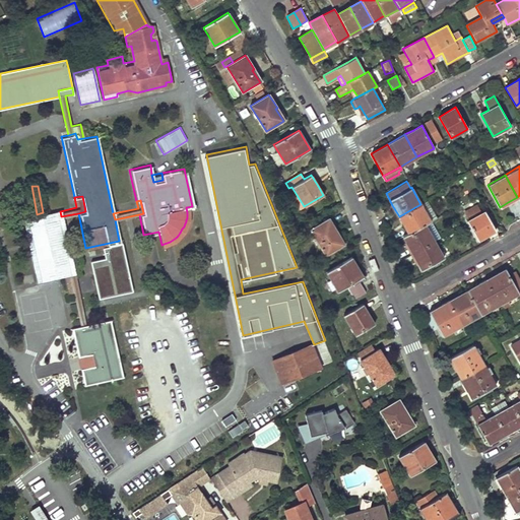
[(427,201),(420,204),(431,220),(436,218),(427,201)]
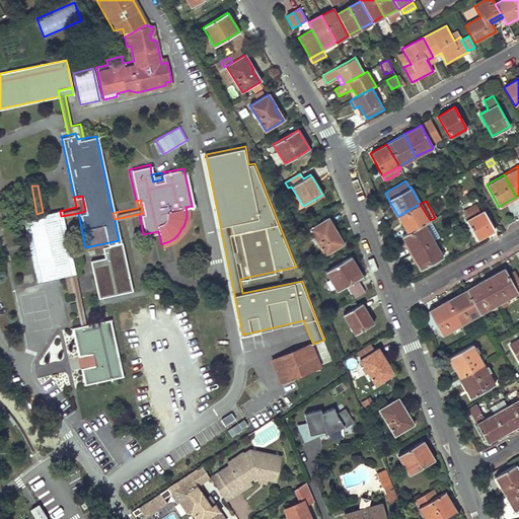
[(420,204),(398,216),(403,225),(406,232),(424,224),(430,220),(420,204)]
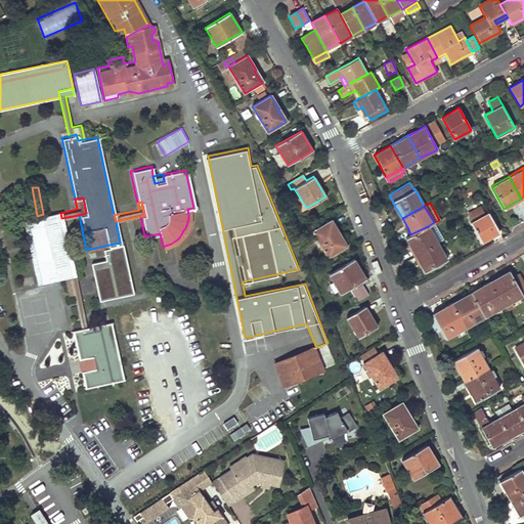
[(473,221),(484,215),(480,207),(469,214),(473,221)]
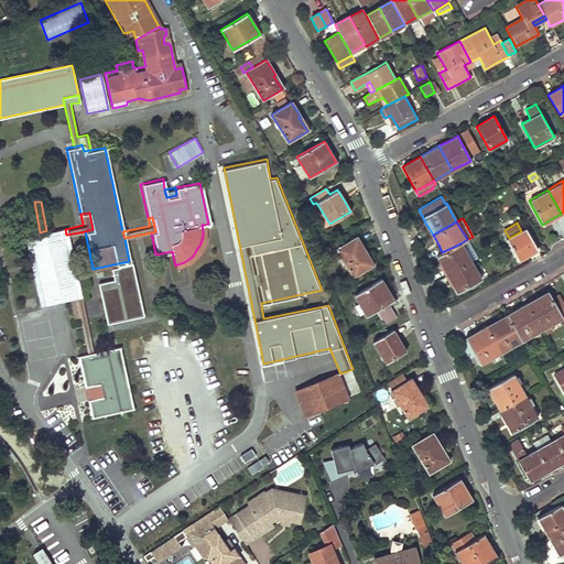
[(74,295),(79,294),(66,235),(65,229),(64,227),(46,230),(40,232),(23,236),(24,242),(38,303),(65,297),(72,295),(74,295)]
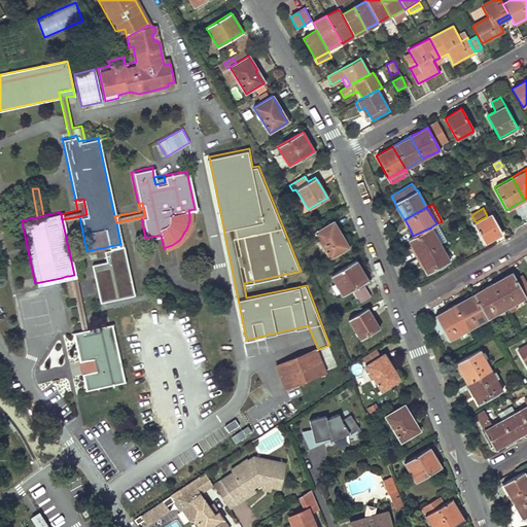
[(476,222),(472,223),(484,243),(492,239),(501,233),(491,213),(487,216),(476,222)]
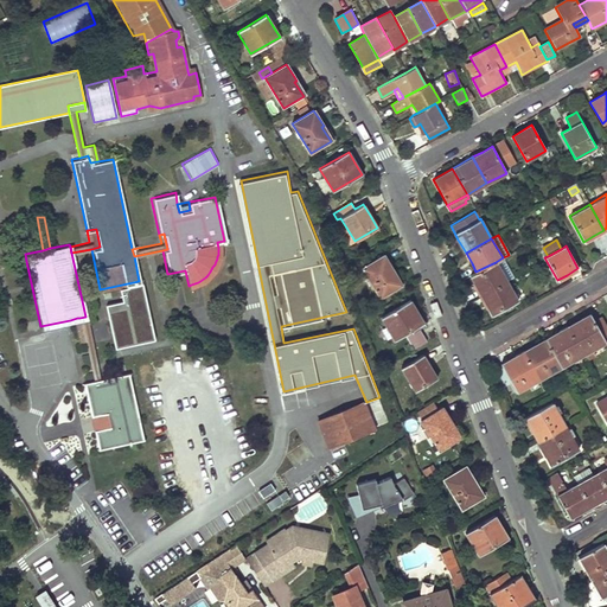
[(0,266),(26,261),(25,254),(1,259),(0,254),(0,266)]
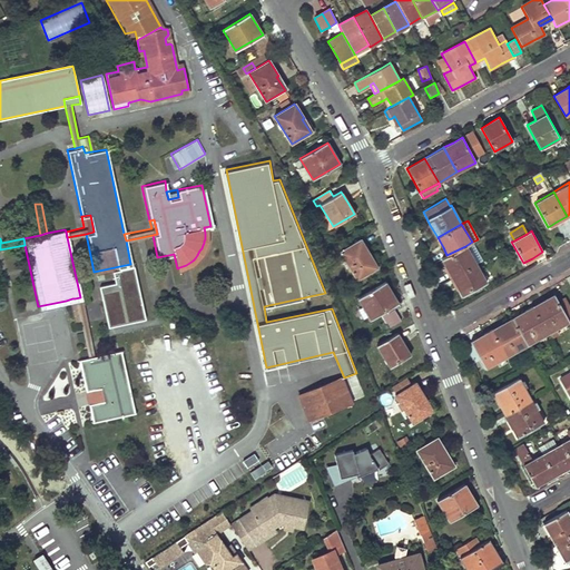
[(359,239),(338,252),(355,279),(375,268),(371,262),(367,255),(369,254),(359,239)]
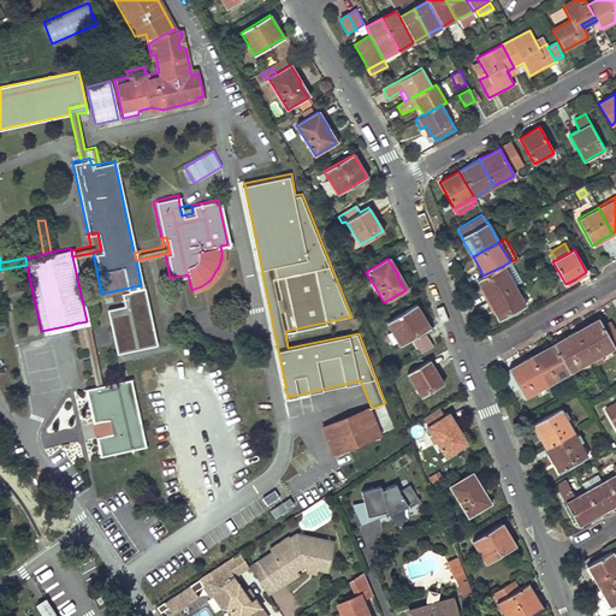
[(510,261),(503,266),(508,276),(515,272),(510,261)]
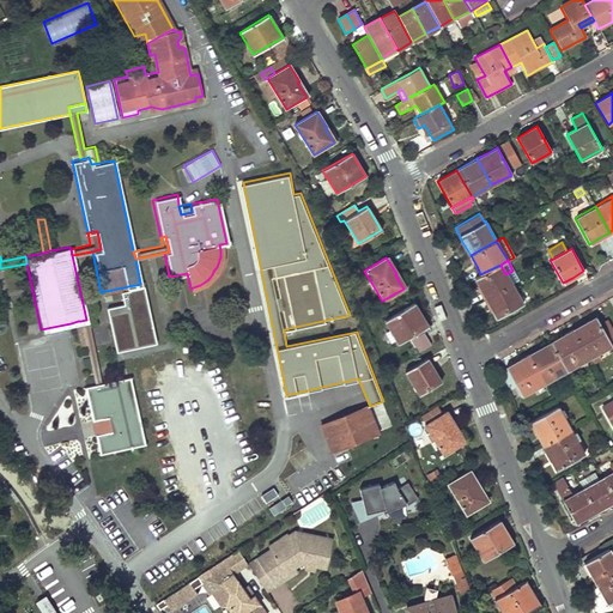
[(480,274),(474,279),(480,289),(485,298),(511,284),(505,274),(501,265),(480,274)]
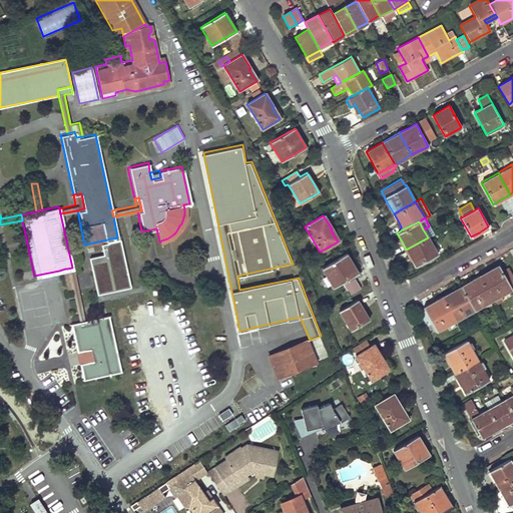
[(428,237),(406,249),(416,267),(438,254),(428,237)]
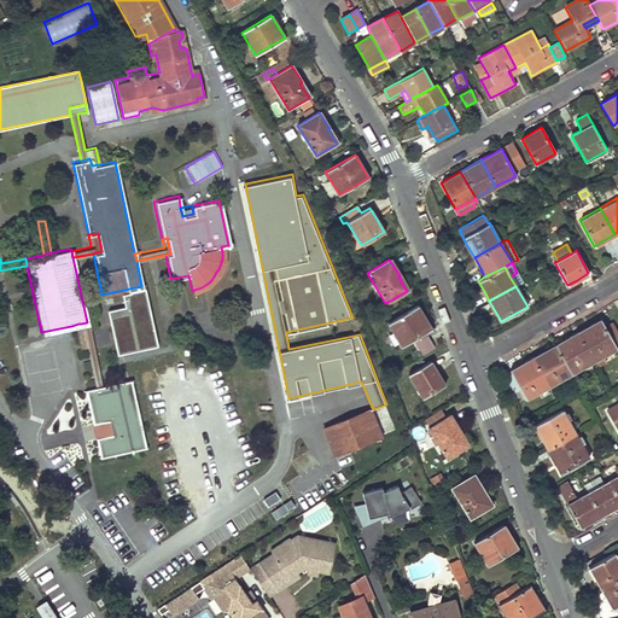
[(417,304),(386,322),(401,345),(431,328),(425,318),(417,304)]
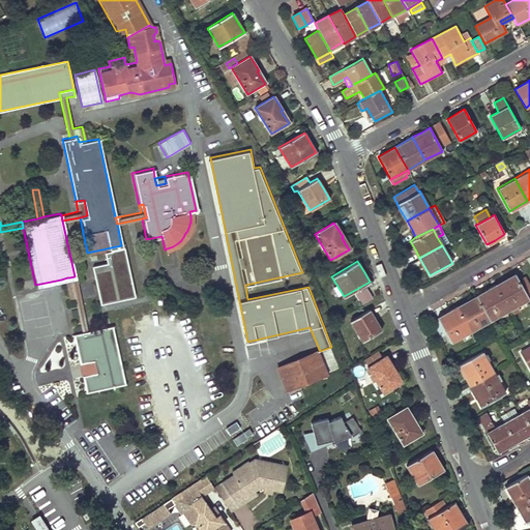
[(528,296),(516,273),(507,278),(511,286),(507,288),(504,283),(497,286),(508,306),(509,308),(517,304),(516,302),(528,296)]
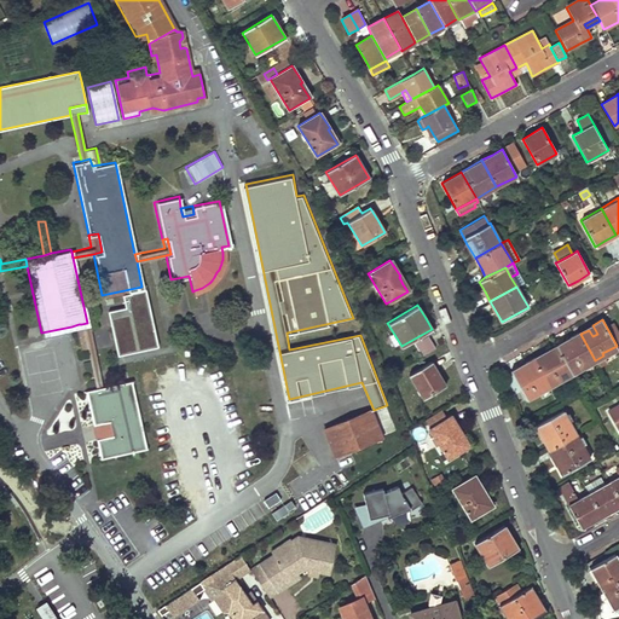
[(81,324),(94,386),(102,385),(87,323),(81,324)]
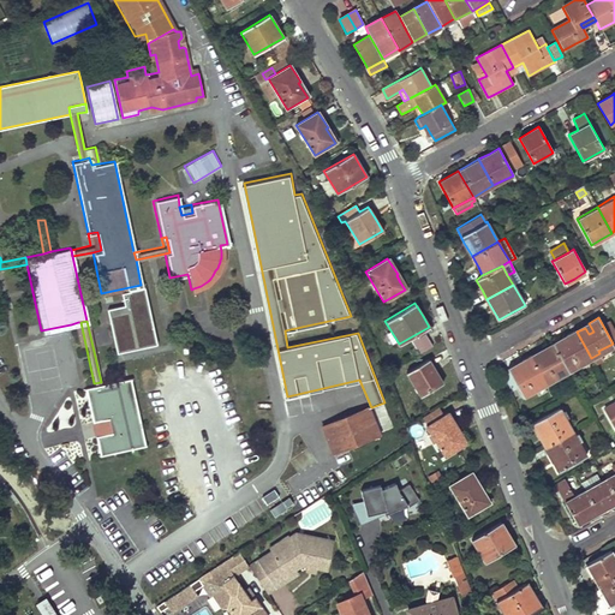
[(84,344),(78,322),(71,324),(76,346),(84,344)]
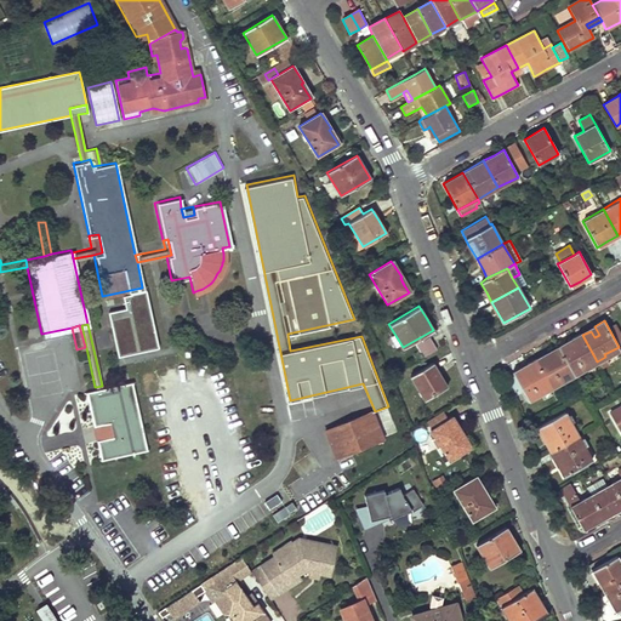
[(599,335),(594,326),(581,332),(582,335),(591,331),(594,337),(599,335)]
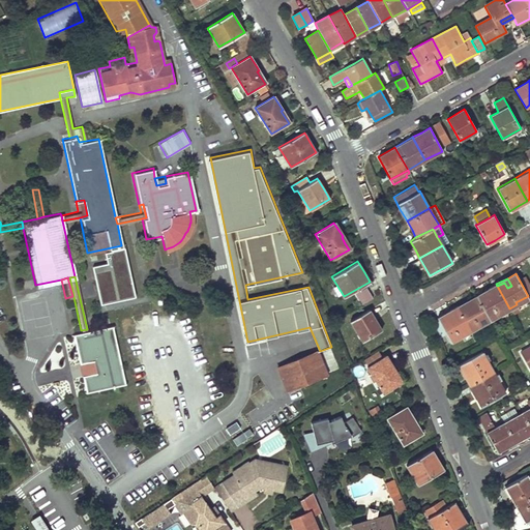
[(497,286),(496,284),(488,288),(493,297),(489,299),(484,294),(478,297),(489,318),(491,320),(498,316),(497,314),(508,306),(497,286)]
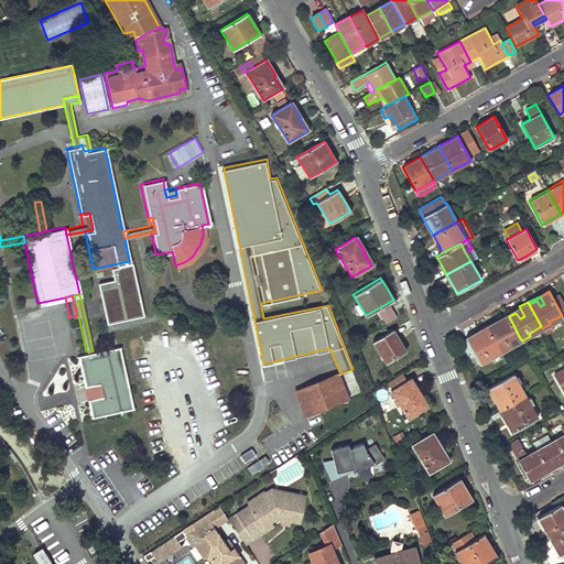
[(378,310),(383,323),(397,317),(392,304),(378,310)]
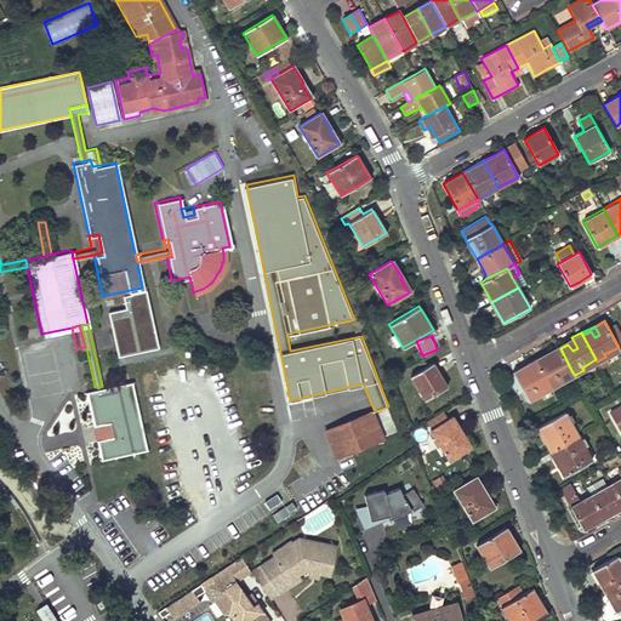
[(577,348),(571,337),(558,345),(560,348),(568,345),(573,351),(577,348)]
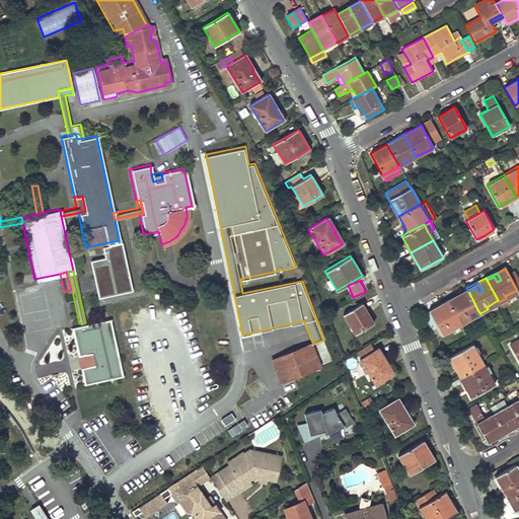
[(468,291),(466,288),(459,293),(463,301),(459,304),(456,297),(449,301),(460,321),(462,323),(468,319),(467,318),(478,311),(468,291)]
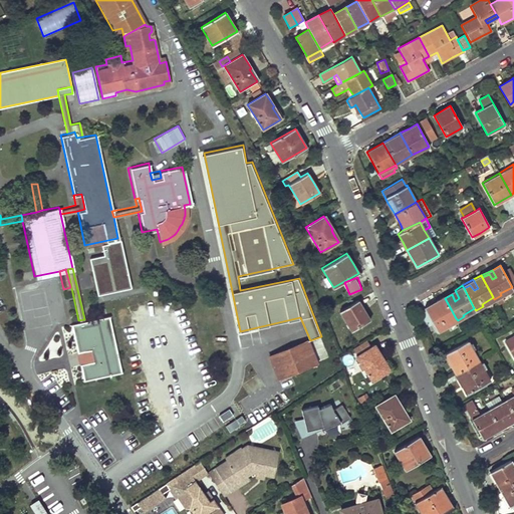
[(513,289),(512,287),(500,293),(501,295),(513,289)]
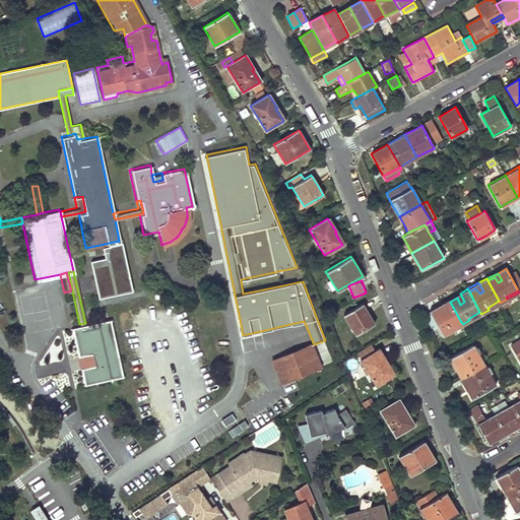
[(464,302),(460,294),(456,296),(449,301),(450,302),(457,298),(460,305),(464,302)]
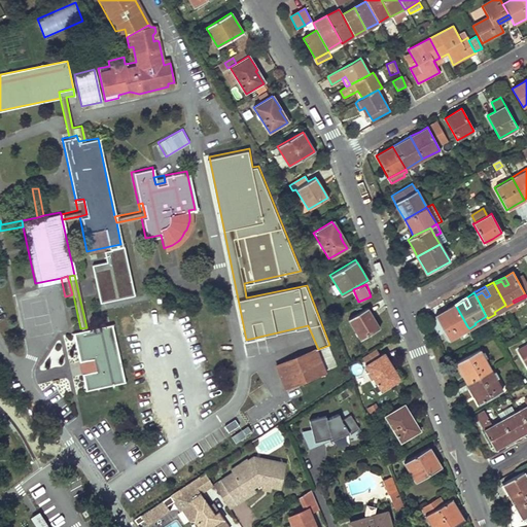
[(456,306),(455,305),(447,309),(451,317),(447,319),(443,314),(435,317),(449,340),(457,336),(456,334),(467,326),(456,306)]
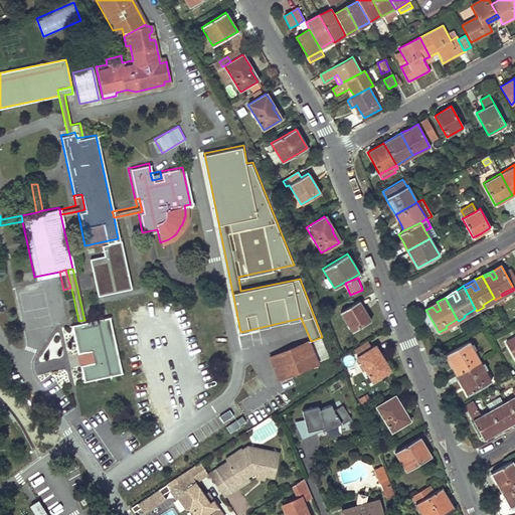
[(495,300),(494,298),(483,305),(484,307),(495,300)]
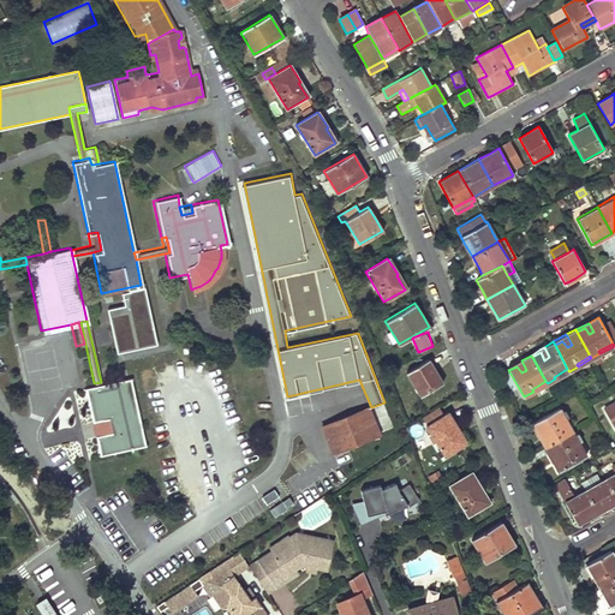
[(428,359),(405,372),(419,396),(441,383),(435,372),(428,359)]
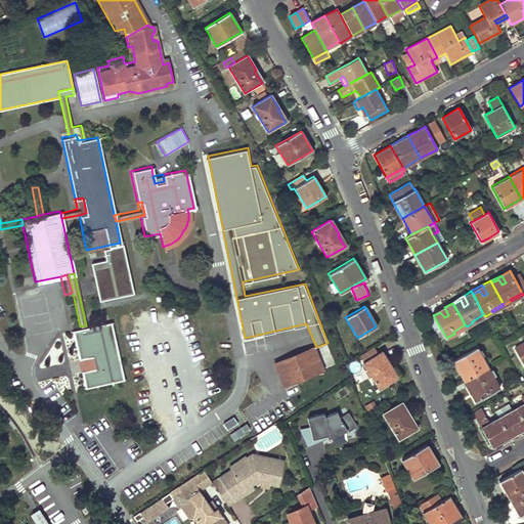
[(448,315),(444,307),(432,313),(433,315),(440,312),(444,317),(448,315)]
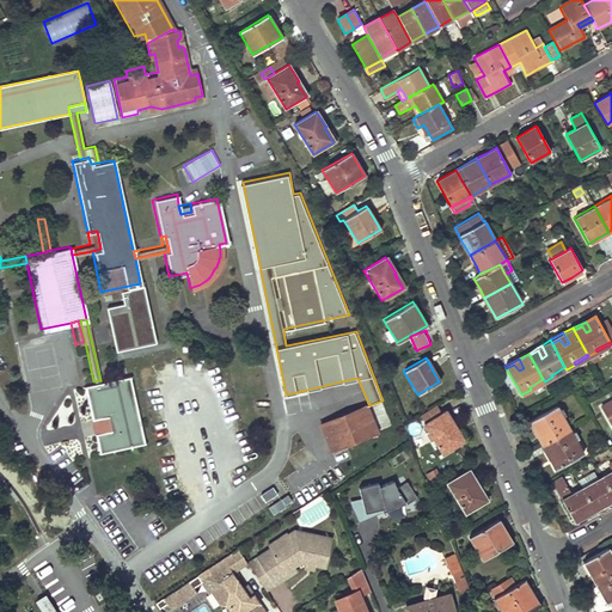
[(567,369),(564,367),(551,375),(552,377),(567,369)]
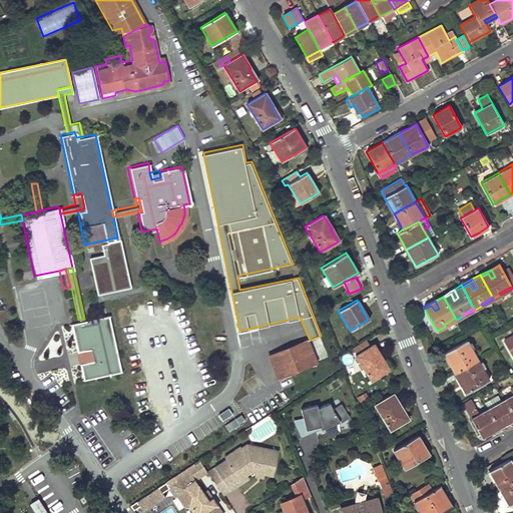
[(84,319),(78,320),(68,322),(74,350),(77,349),(79,361),(76,361),(80,378),(118,370),(106,314),(84,319)]
